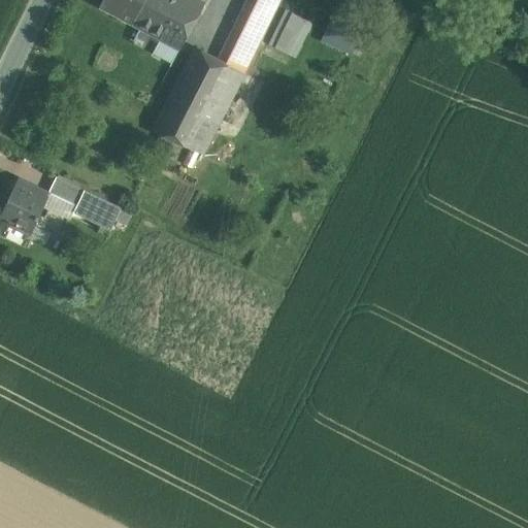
[(101,0),(98,5),(130,24),(143,0),(101,0)]
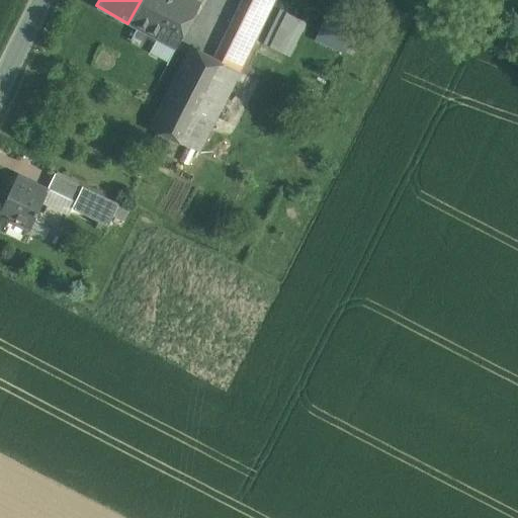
[(193,0),(141,0),(127,23),(175,52),(202,4),(193,0)]
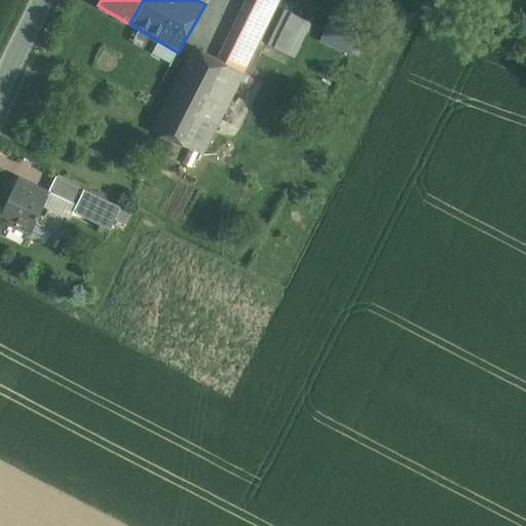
[(273,0),(251,0),(218,64),(241,75),(278,3),(273,0)]
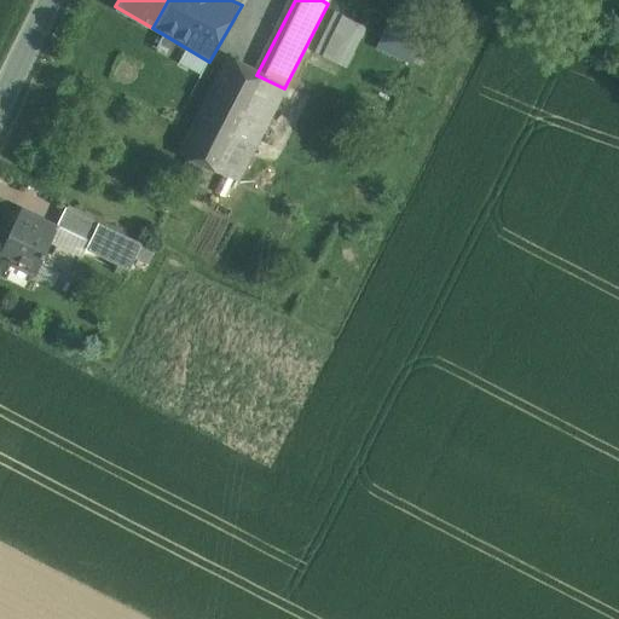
[(313,50),(347,67),(368,25),(334,9),(313,50)]
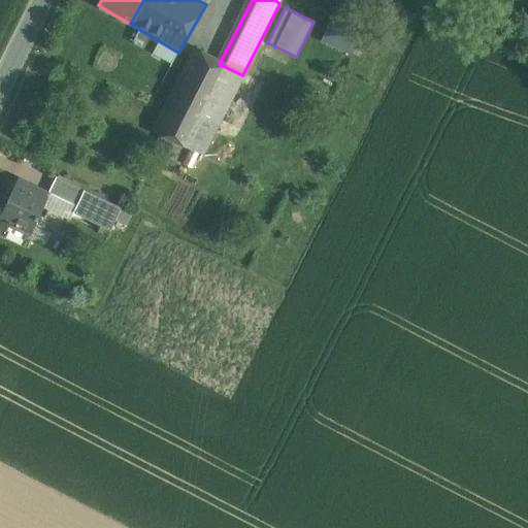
[(359,35),(330,21),(320,43),(349,57),(359,35)]
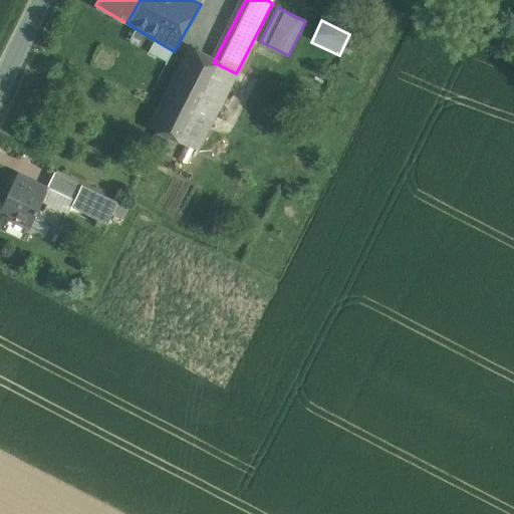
[(213,62),(190,49),(149,129),(197,154),(238,74),(213,62)]
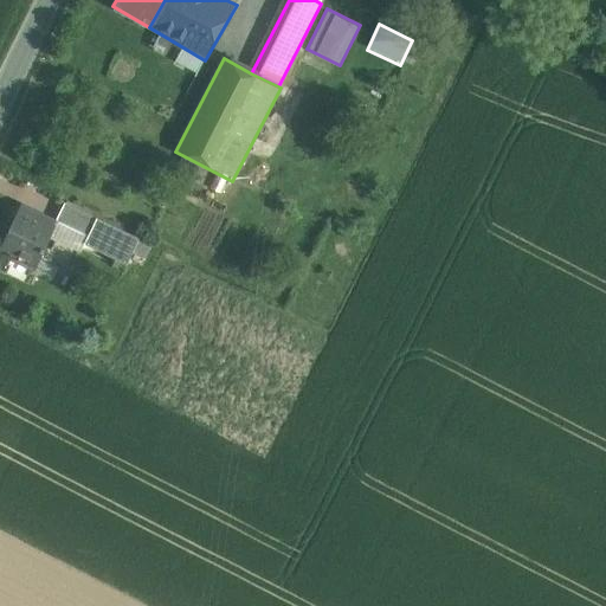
[(97,218),(65,201),(57,219),(89,234),(97,218)]
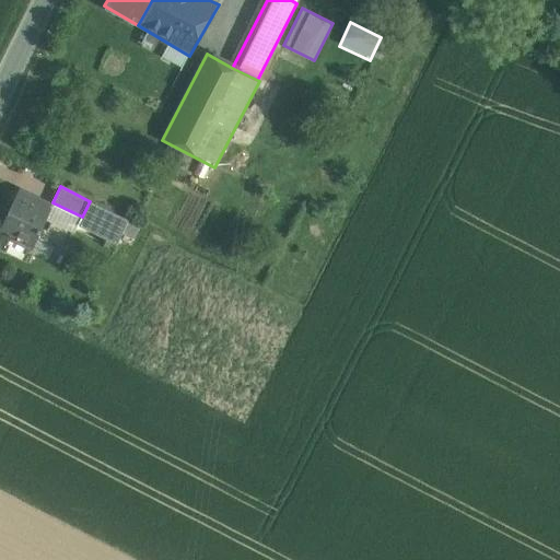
[(53,210),(20,194),(3,226),(19,234),(15,238),(34,248),(53,210)]
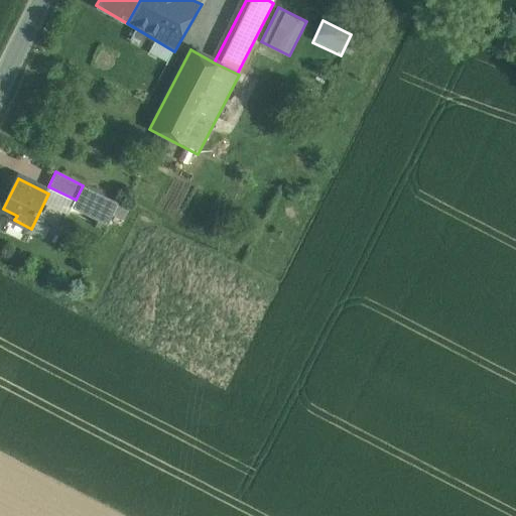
[(119,203),(83,185),(76,200),(72,208),(108,225),(119,203)]
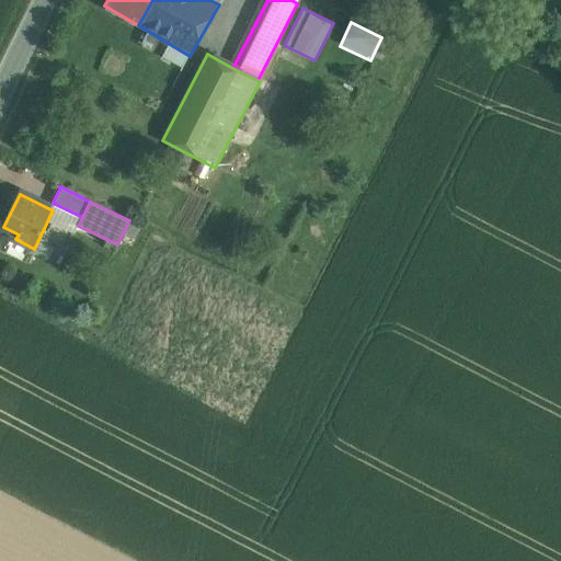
All buildings are outlined.
